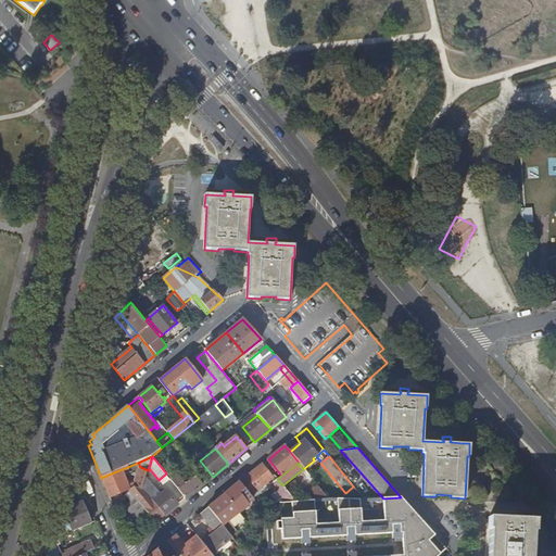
[(266,470),(262,465),(240,482),(249,493),(254,488),(257,491),(273,479),(268,472),(266,470)]
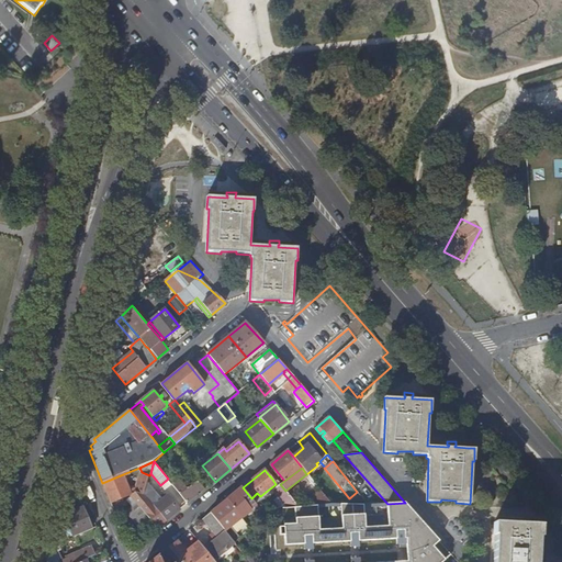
[(123,474),(102,483),(111,504),(131,495),(137,503),(141,508),(149,501),(145,495),(147,483),(149,475),(142,472),(144,474),(131,486),(134,494),(132,495),(123,474)]
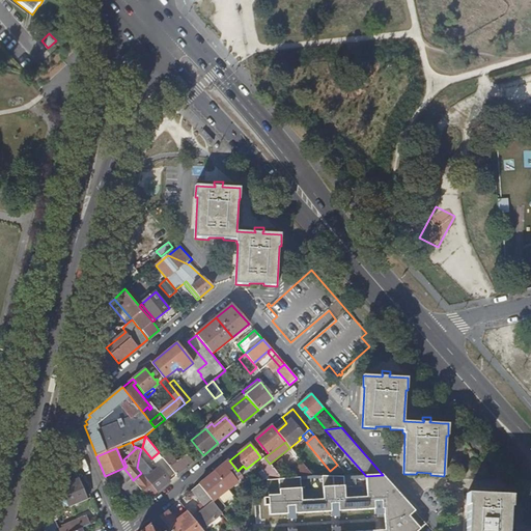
[(177,476),(194,463),(188,454),(177,463),(172,455),(168,458),(166,456),(164,458),(177,476)]
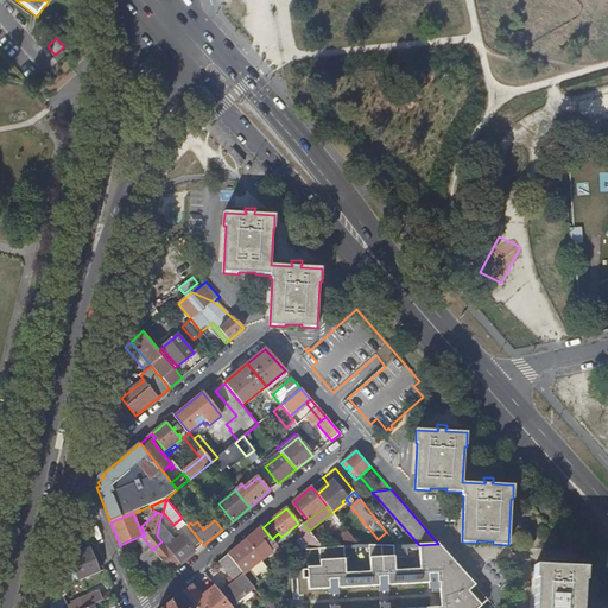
[(181,564),(194,552),(182,538),(176,542),(159,523),(157,536),(162,542),(181,564)]
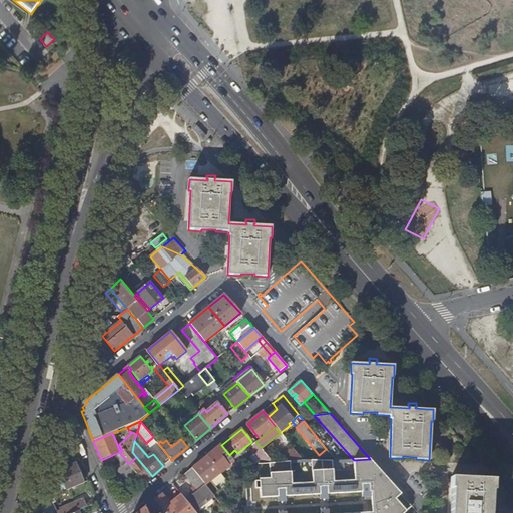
[(255,464),(266,463),(269,463),(273,462),(261,448),(255,442),(249,447),(253,453),(249,456),(255,464)]
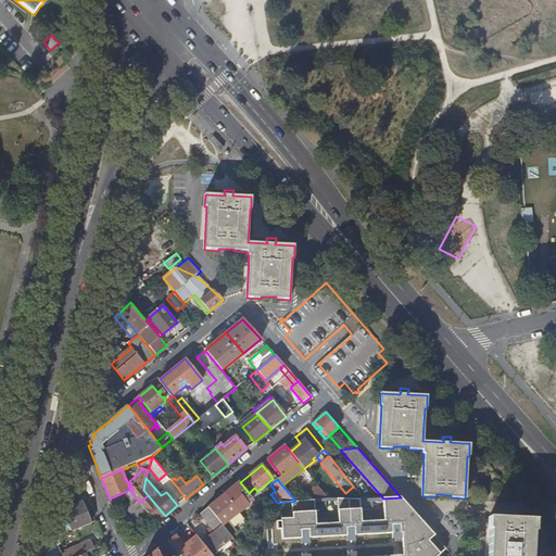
[(249,493),(240,482),(226,494),(240,513),(254,500),(249,493)]
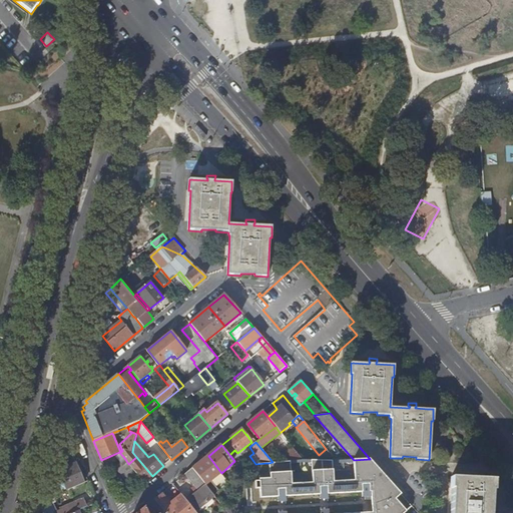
[(296,448),(286,450),(288,459),(298,457),(296,448)]
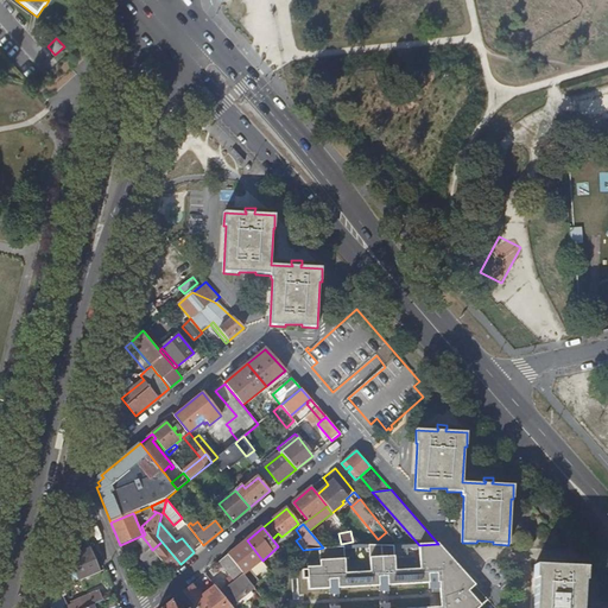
[(263,561),(247,540),(228,556),(244,575),(263,561)]
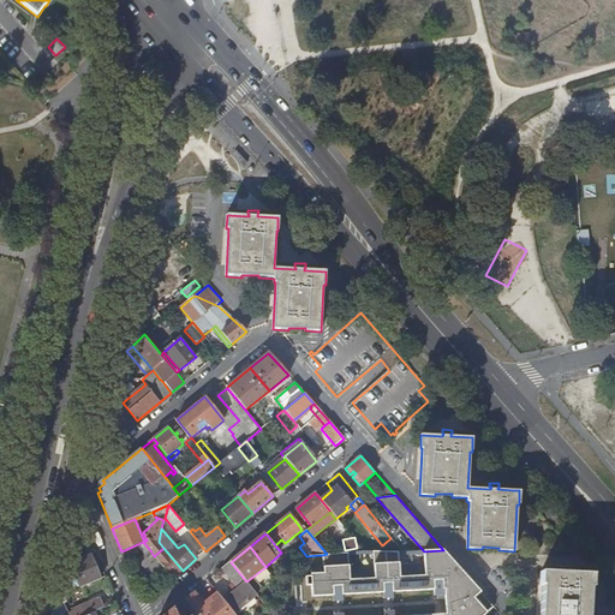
[(172,578),(183,571),(163,548),(154,556),(166,569),(172,578)]
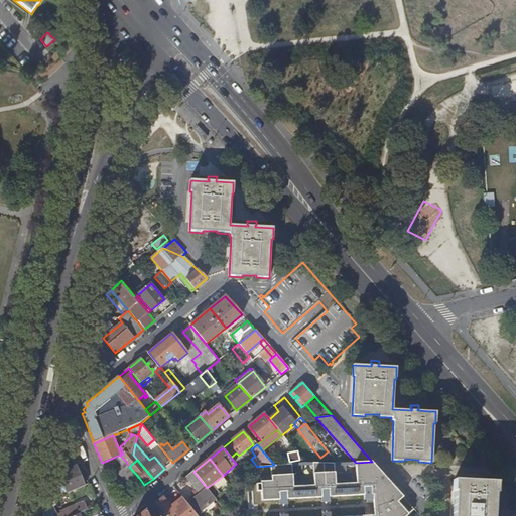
[(129,467),(126,462),(116,470),(129,486),(139,478),(129,467)]
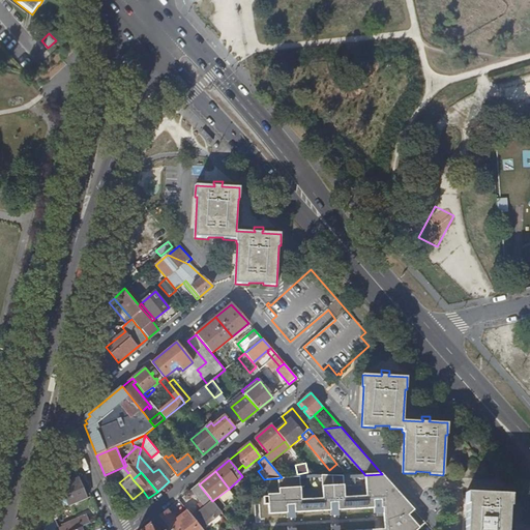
[(403,498),(382,474),(365,475),(365,484),(345,486),(344,476),(321,475),(322,488),(301,489),(300,476),(282,477),(277,478),(278,491),(267,492),(268,497),(263,497),(264,505),(268,504),(269,514),(288,513),(287,505),(294,505),(295,508),(291,508),(291,512),(331,510),(330,502),(337,502),(339,505),(334,505),(334,509),(375,507),(375,499),(382,499),(382,502),(378,502),(379,510),(377,511),(378,514),(382,517),(403,498)]
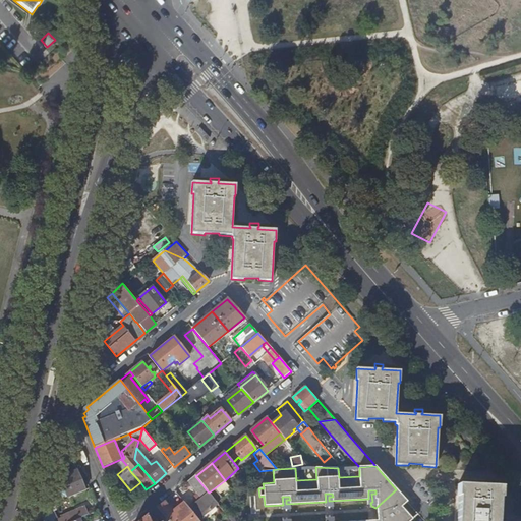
[(59,477),(68,498),(85,490),(77,470),(59,477)]
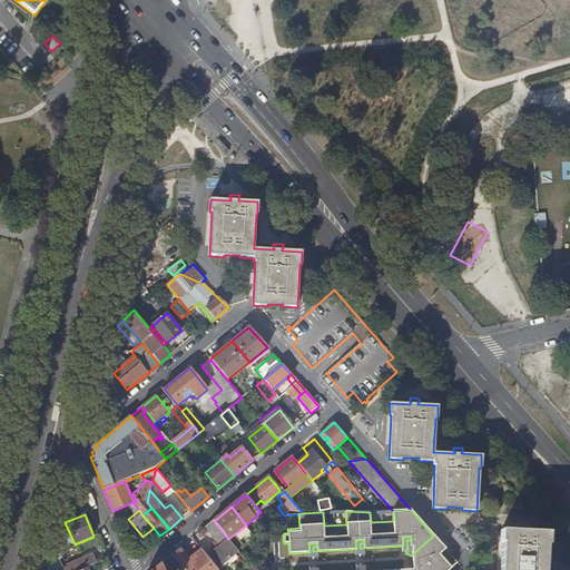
[(228,539),(214,521),(206,528),(217,541),(214,544),(217,549),(207,556),(218,569),(238,552),(228,539)]
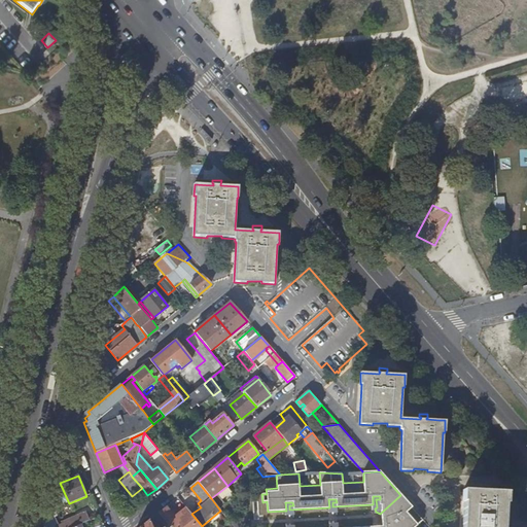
[(504,526),(506,504),(507,503),(507,492),(490,491),(490,490),(491,490),(491,487),(483,486),(482,489),(483,489),(483,491),(464,490),(463,501),(465,501),(463,526),(504,526)]
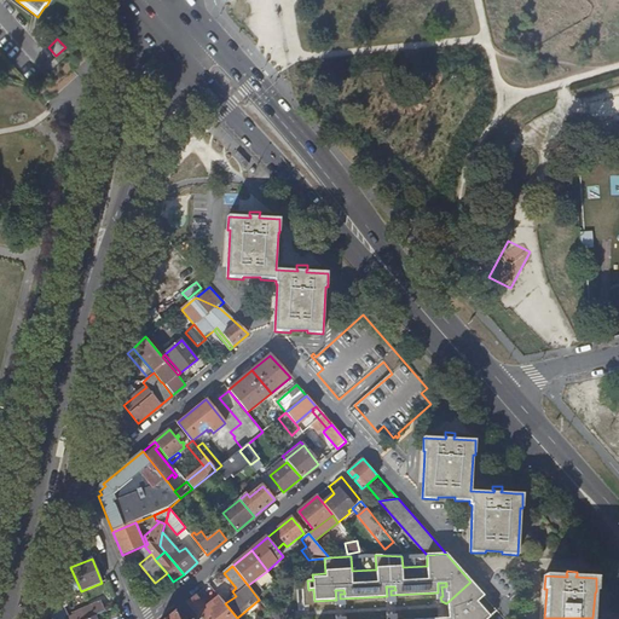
[(487,618),(497,611),(475,586),(461,599),(467,605),(463,609),(458,605),(455,608),(458,613),(450,615),(409,618),(487,618)]
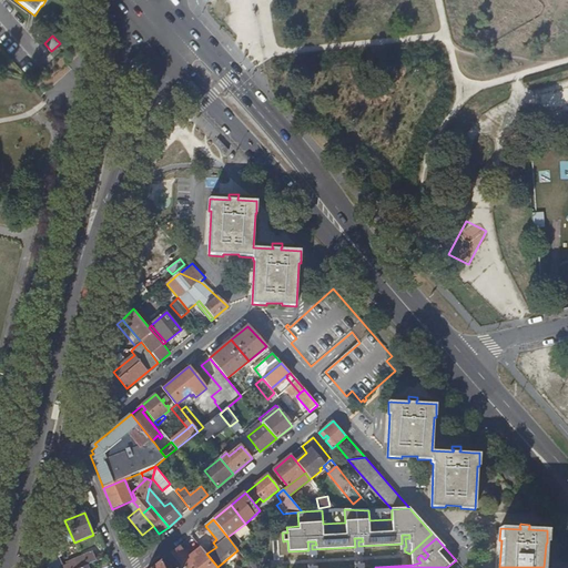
[(217,567),(206,554),(202,548),(189,559),(179,547),(171,553),(173,556),(175,559),(182,567),(217,567)]
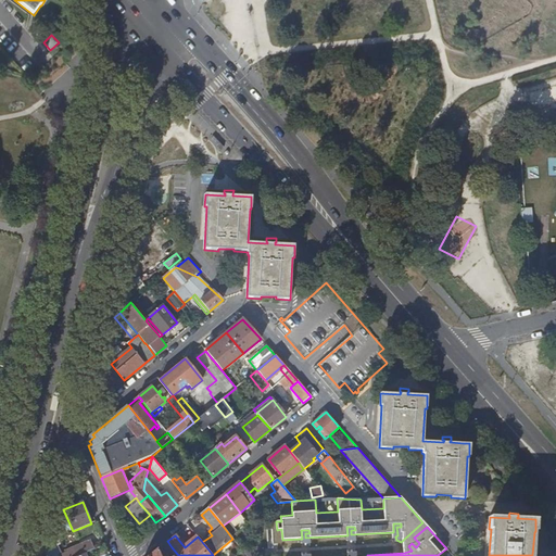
[(51,541),(47,555),(78,555),(86,553),(95,550),(91,541),(66,552),(66,553),(61,555),(59,555),(57,555),(53,548),(57,546),(61,545),(59,538),(51,541)]
